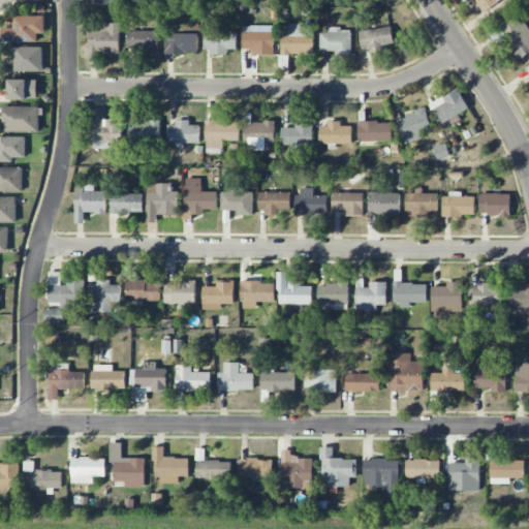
[(503,0),(475,0),(484,12),(503,0)]
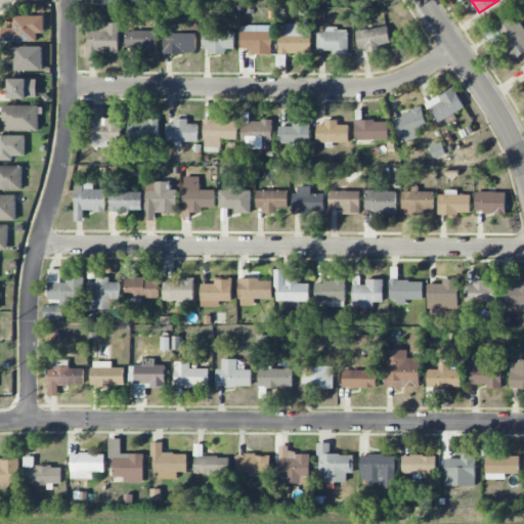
[(38,41),(38,33),(44,33),(45,16),(13,16),(13,27),(3,27),(3,40),(38,41)]
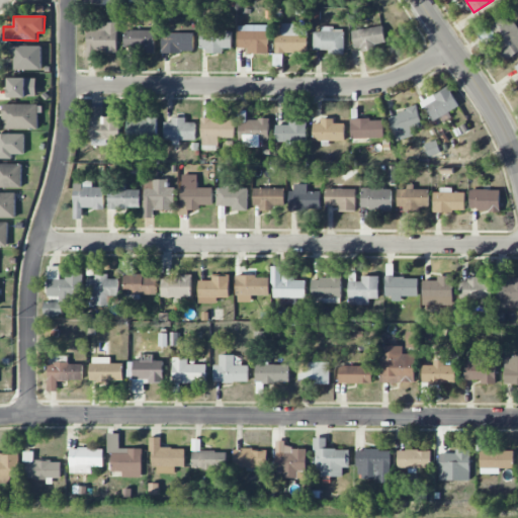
[(517,53),(517,25),(515,20),(510,24),(505,16),(478,34),(485,45),(497,37),(510,58),(517,53)]
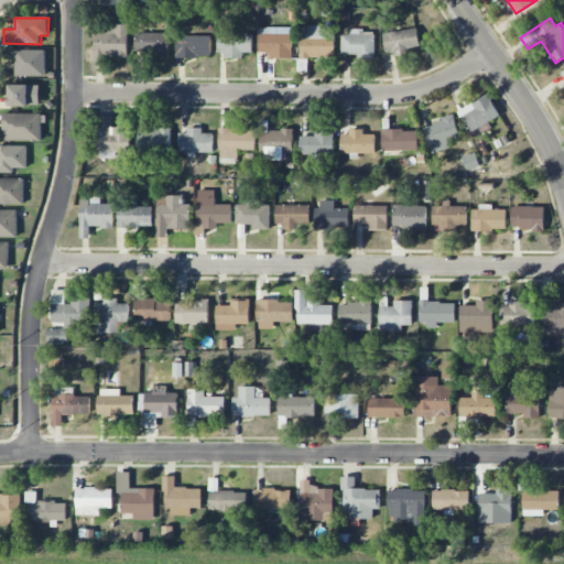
[(128,56),(127,24),(107,24),(107,33),(94,34),(95,57),(128,56)]
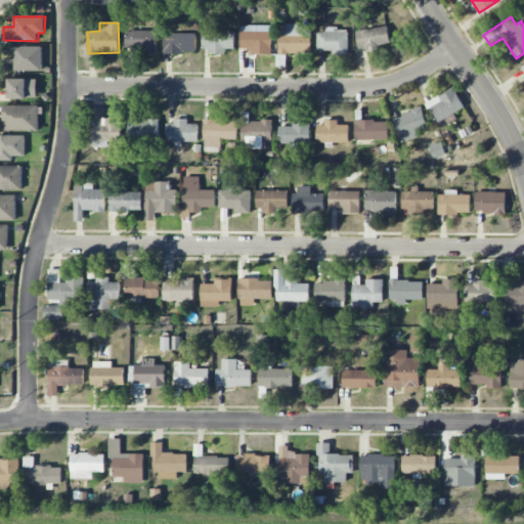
[(234,32),(212,31),(212,25),(203,25),(203,52),(225,52),(225,49),(234,49),(234,32)]
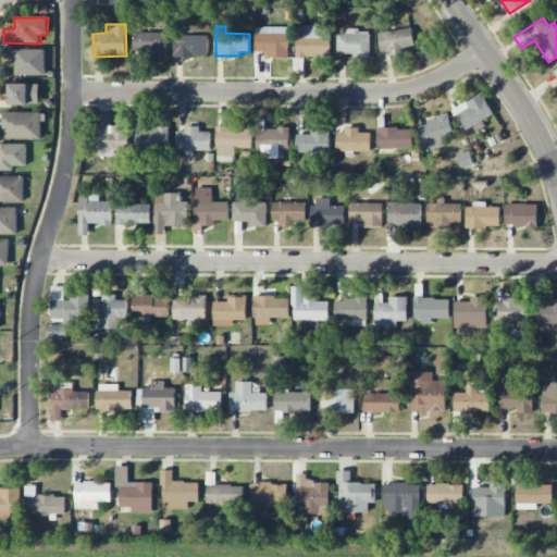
[(416,47),(411,26),(379,34),(383,56),(405,51),(405,49),(416,47)]
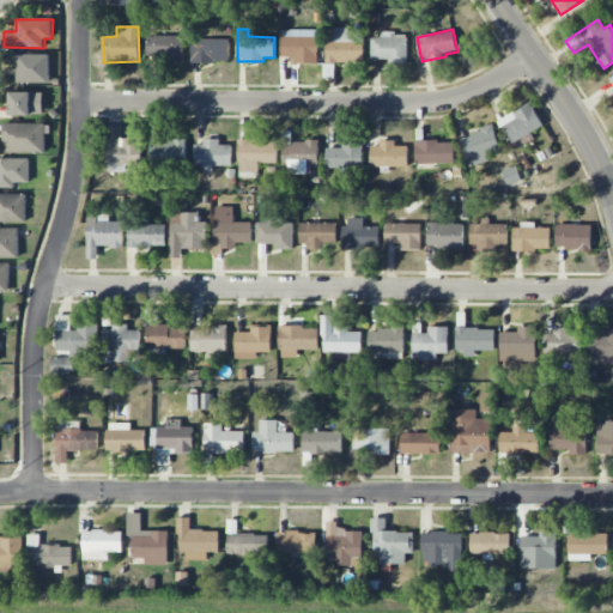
[(317,64),(317,30),(281,30),(281,56),(293,56),(293,64),(317,64)]
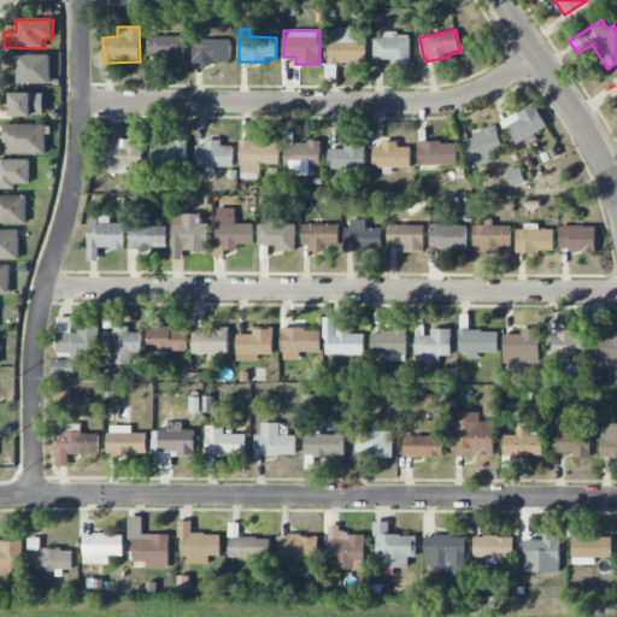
[(366,63),(366,30),(329,30),(328,63),(366,63)]
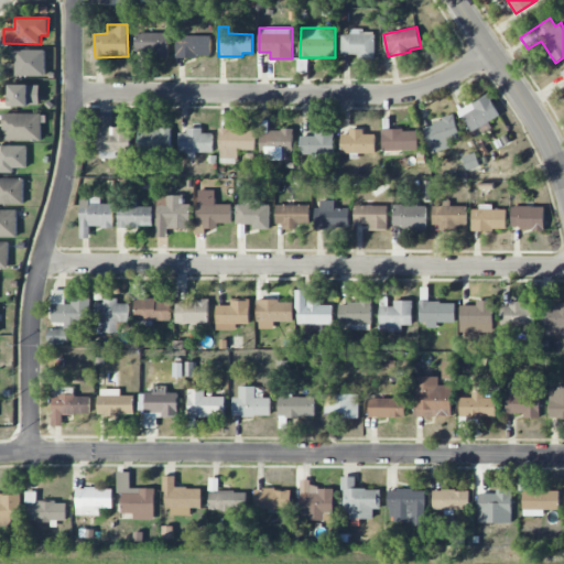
[(340,54),(358,55),(358,60),(375,60),(375,32),(342,31),(340,54)]
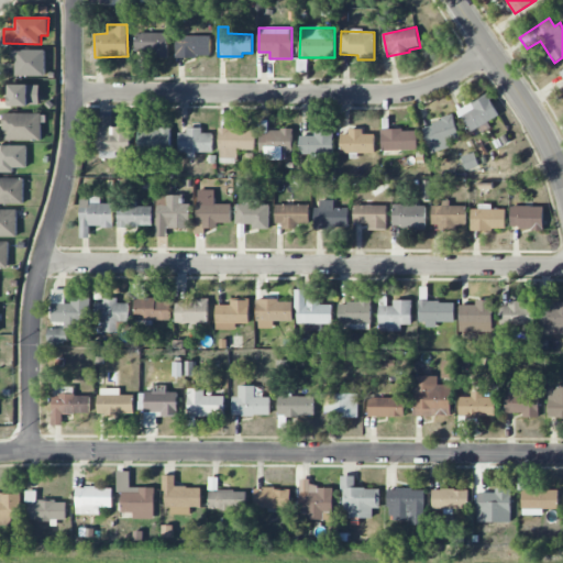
[(168,33),(135,33),(135,55),(168,55),(168,33)]
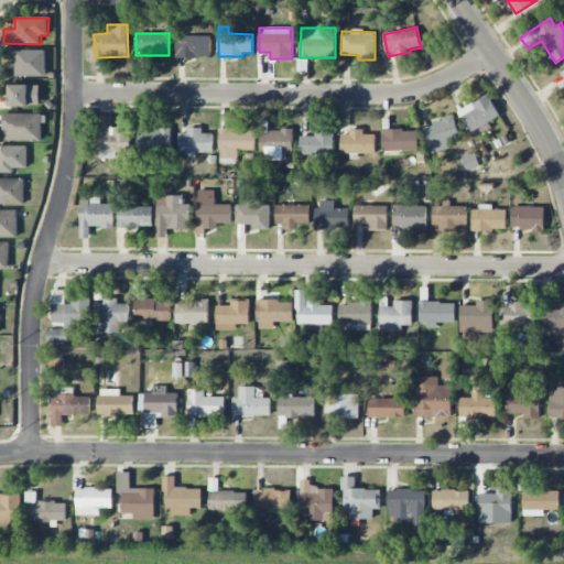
[(210,56),(210,35),(176,36),(176,57),(210,56)]
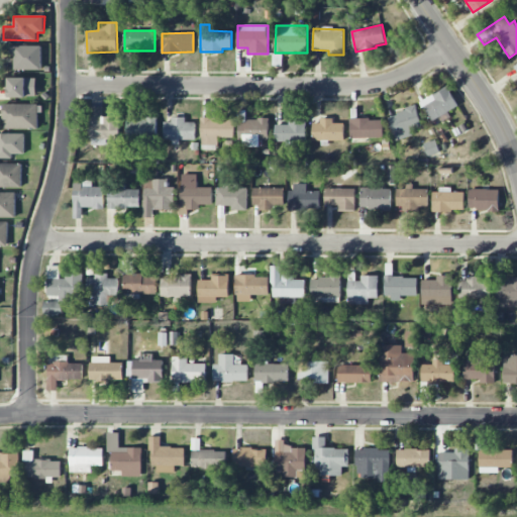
[(41,46),(15,45),(14,70),(41,70),(41,46)]
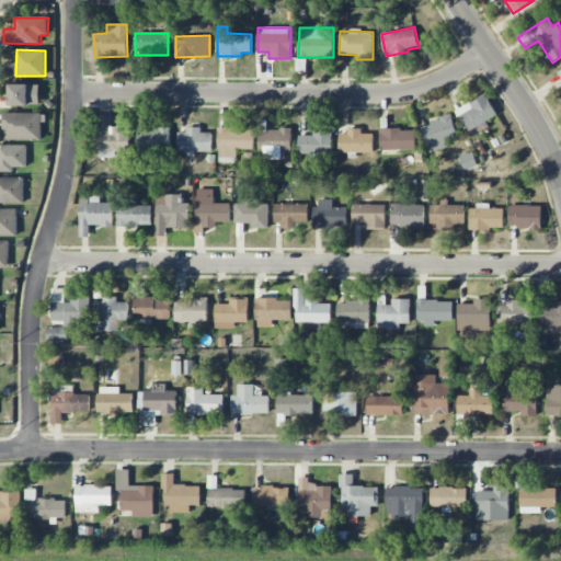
[(29,84),(10,84),(9,105),(29,106),(29,84)]
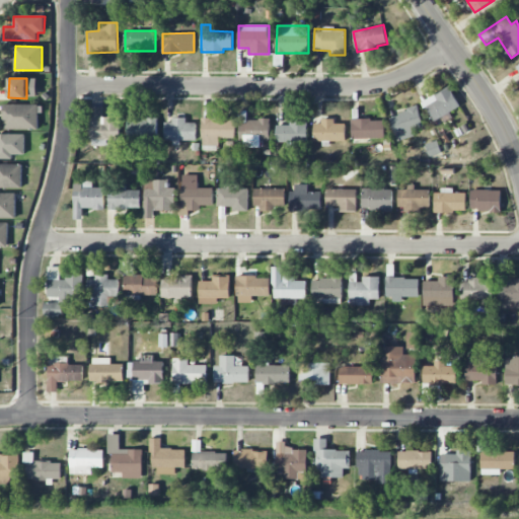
[(433,122),(460,107),(450,87),(423,101),(433,122)]
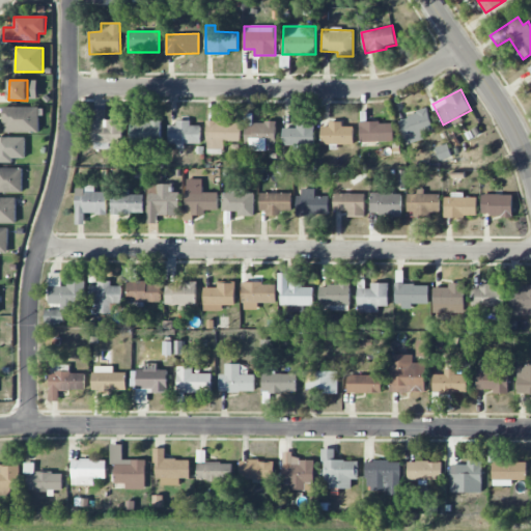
[(38,133),(39,107),(3,107),(3,133),(38,133)]
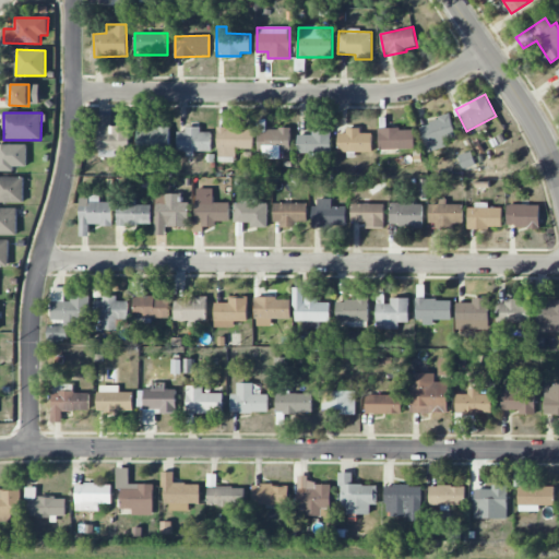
[(111,115),(96,116),(97,157),(116,157),(115,151),(129,150),(129,127),(111,127),(111,115)]
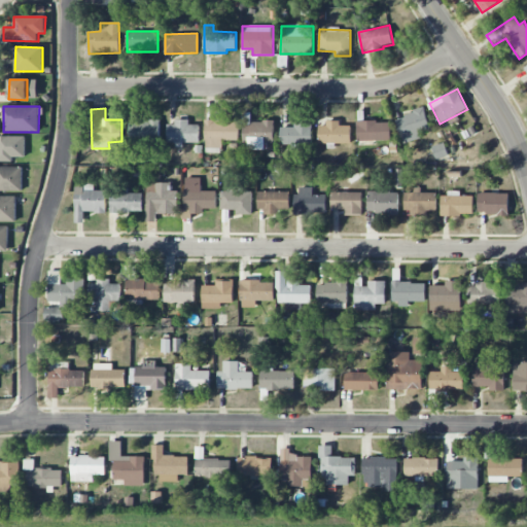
[(430,130),(425,109),(396,117),(403,144),(422,139),(420,133),(430,130)]
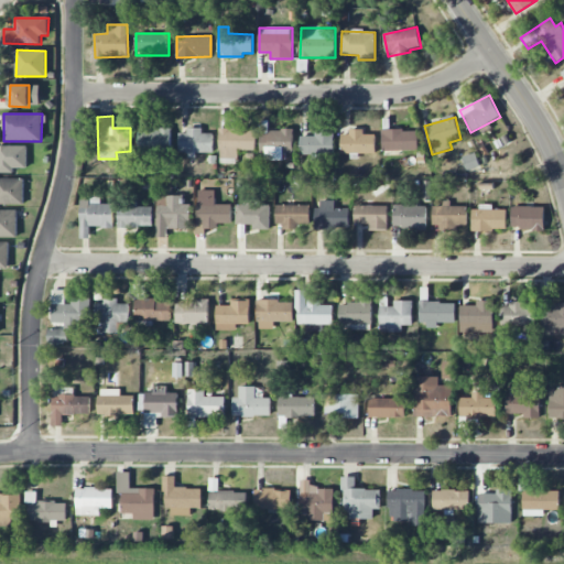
[(171,129),(145,129),(145,121),(138,121),(139,153),(172,152),(171,129)]
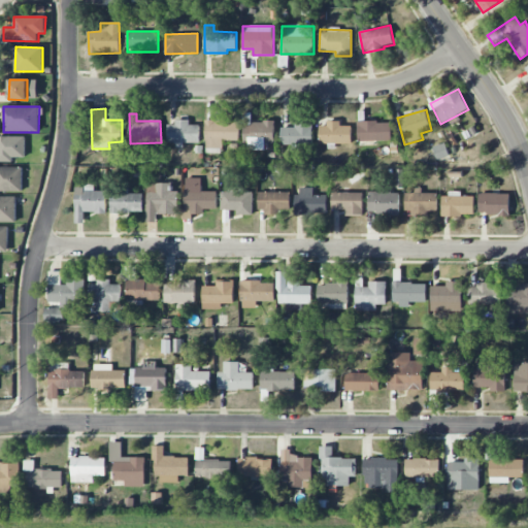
[(199,142),(200,125),(190,125),(190,120),(175,120),(175,125),(167,125),(167,142),(176,142),(176,147),(184,149),(184,142),(199,142)]
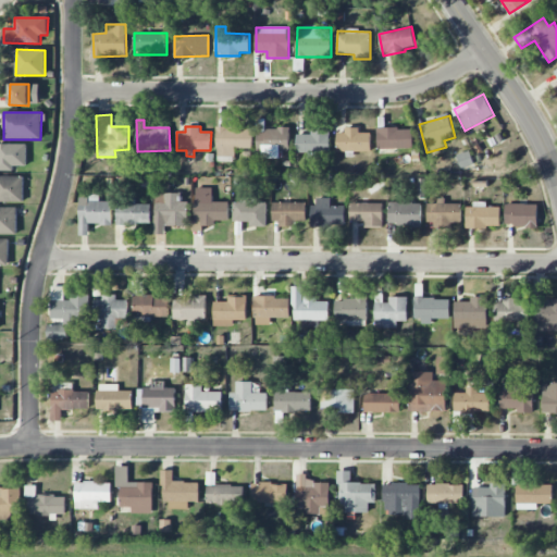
[(252,127),(218,127),(217,162),(234,162),(235,148),(251,149),(252,127)]
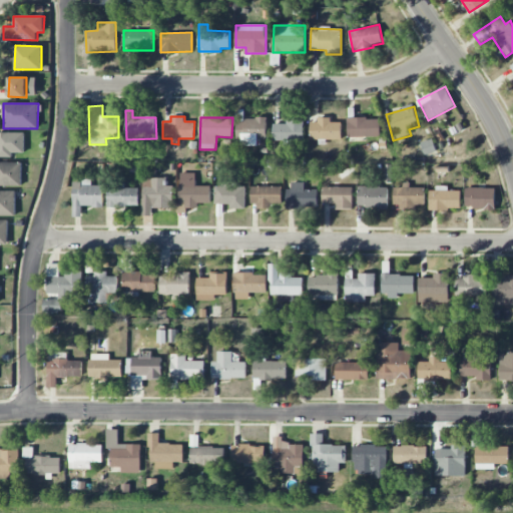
[(342,122),(331,122),(331,117),(318,117),(318,122),(311,122),(311,139),(342,140),(342,122)]
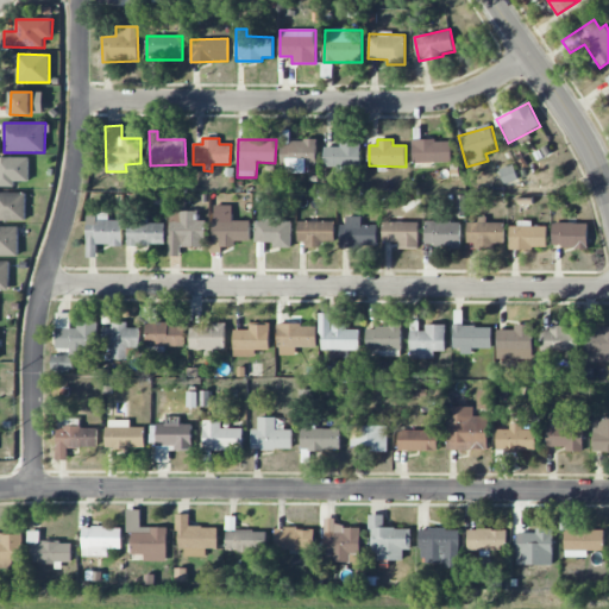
[(414,163),(452,162),(451,139),(413,142),(414,163)]
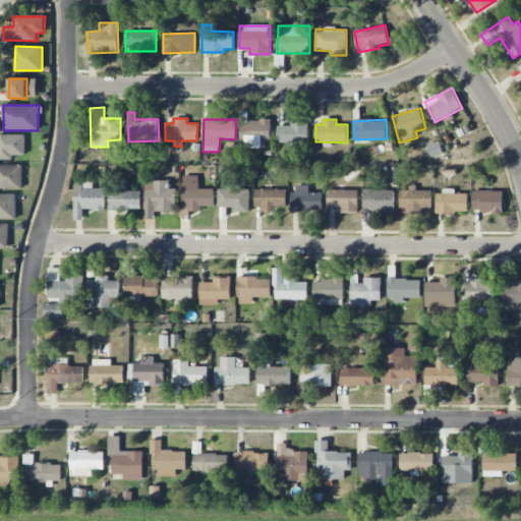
[(271,120),(241,120),(240,136),(261,136),(261,141),(271,141),(271,120)]
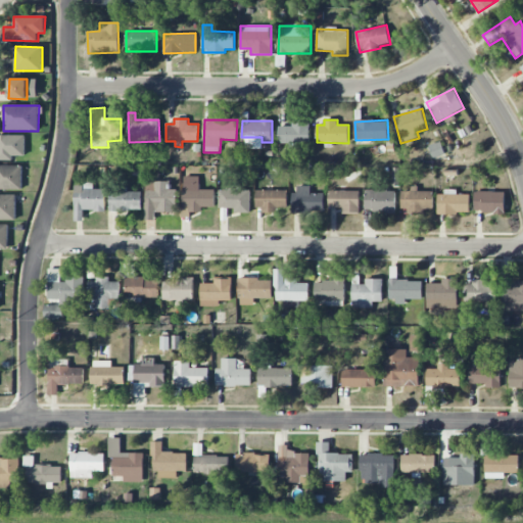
[(279,142),(310,143),(310,121),(292,121),(292,126),(279,126),(279,142)]
